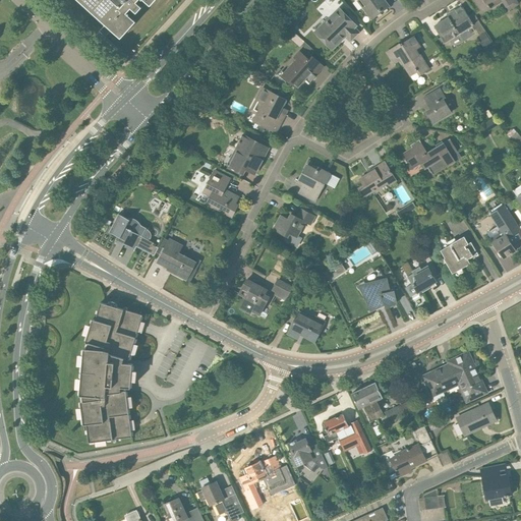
[(77,0),(105,24),(102,29),(99,32),(106,38),(131,9),(136,14),(142,7),(136,3),(138,0),(77,0)]
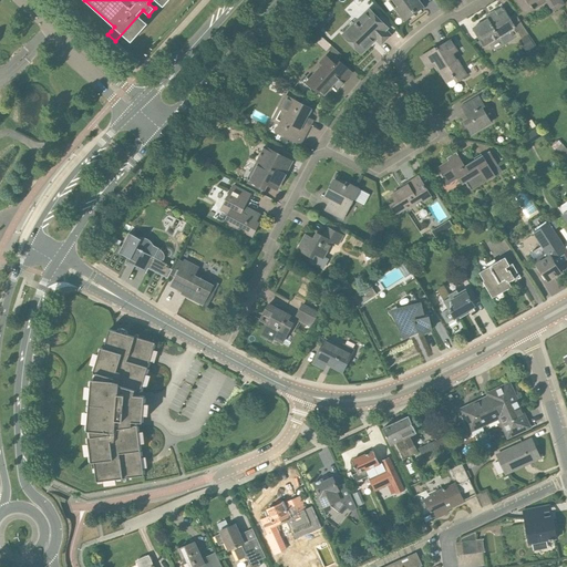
[(406,21),(423,9),(415,0),(388,0),(401,17),(402,16),(406,21)]
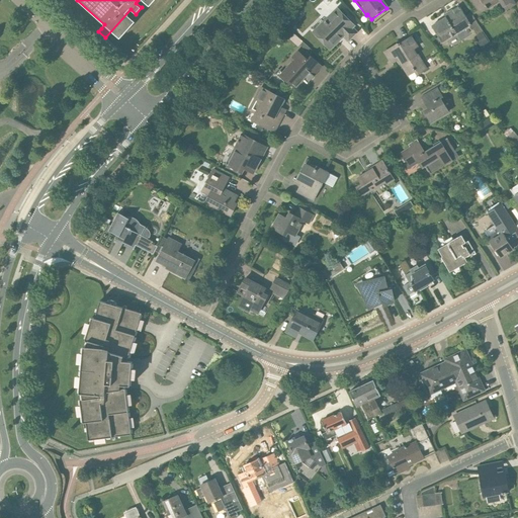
[(515,4),(512,0),(471,0),(481,13),(500,1),(506,10),(515,4)]
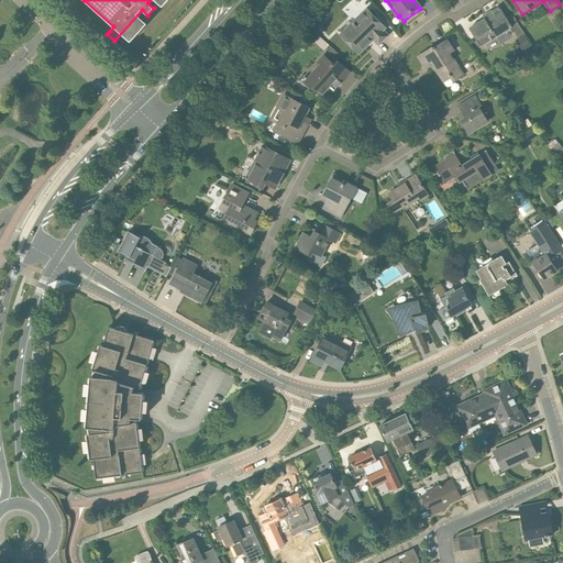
[(504,17),(496,6),(487,11),(492,18),(485,21),(483,18),(466,28),(473,37),(475,36),(481,44),(509,26),(516,37),(521,34),(509,13),(504,17)]
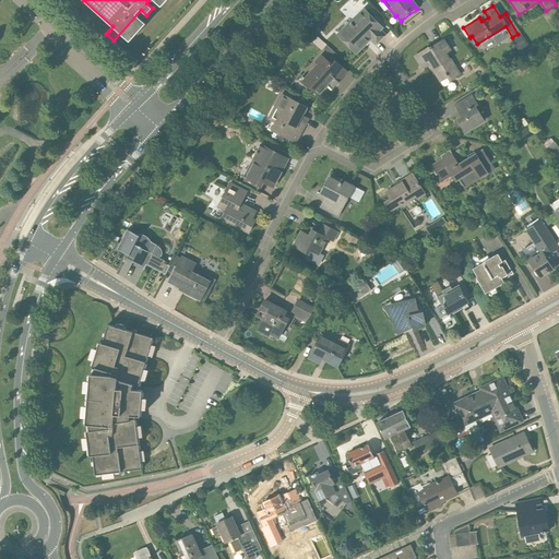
[(376,44),(384,35),(379,30),(380,28),(364,11),(351,24),(353,27),(343,37),(349,45),(349,46),(356,52),(370,38),(376,44)]
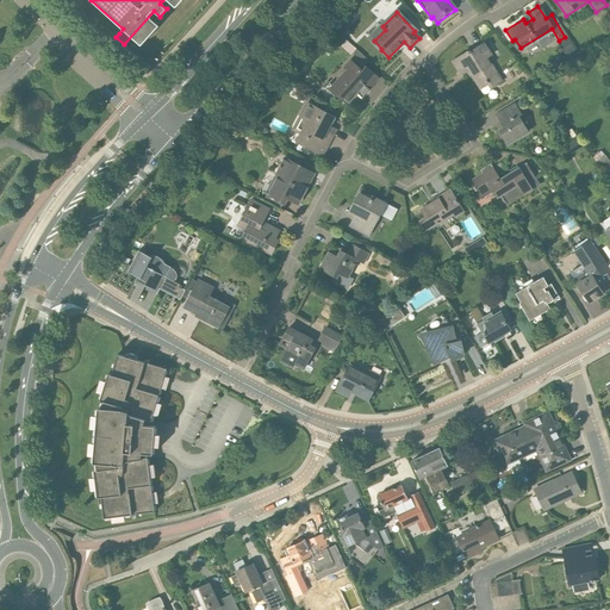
[(343,35),(348,29),(343,24),(338,29),(343,35)]
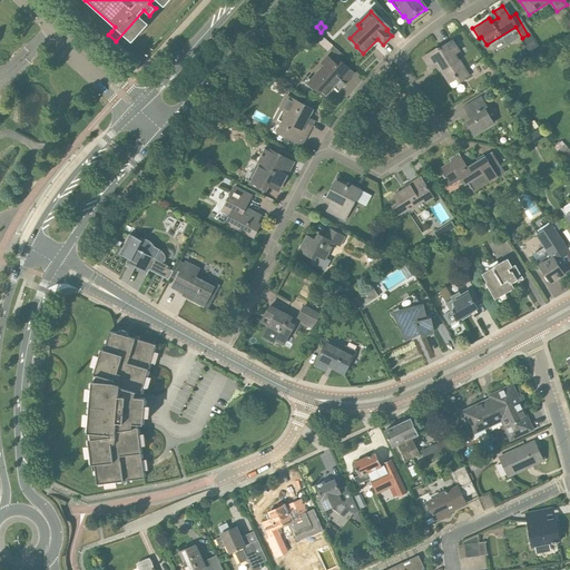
[(542,52),(534,40),(524,47),(532,59),(542,52)]
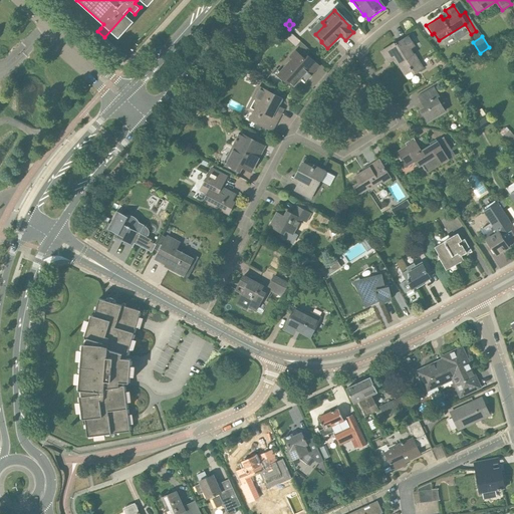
[(415,46),(409,37),(398,44),(397,43),(381,52),(388,60),(394,57),(403,72),(410,68),(412,72),(413,71),(414,73),(423,68),(414,53),(413,54),(410,49),(415,46)]
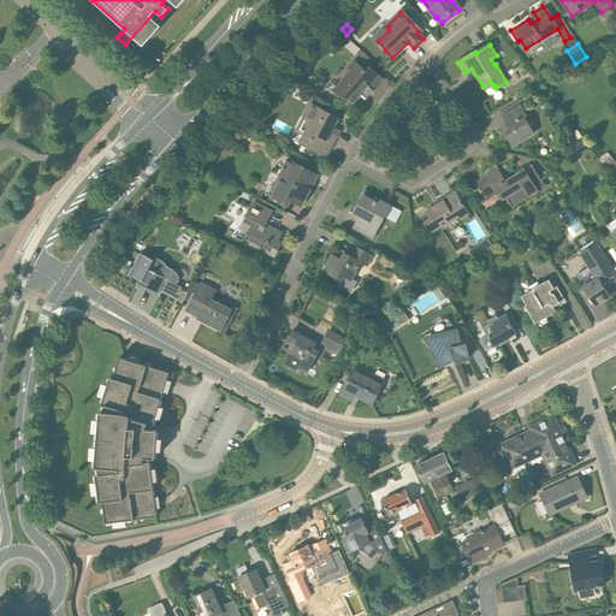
[(361,51),(357,54),(366,63),(369,58),(361,51)]
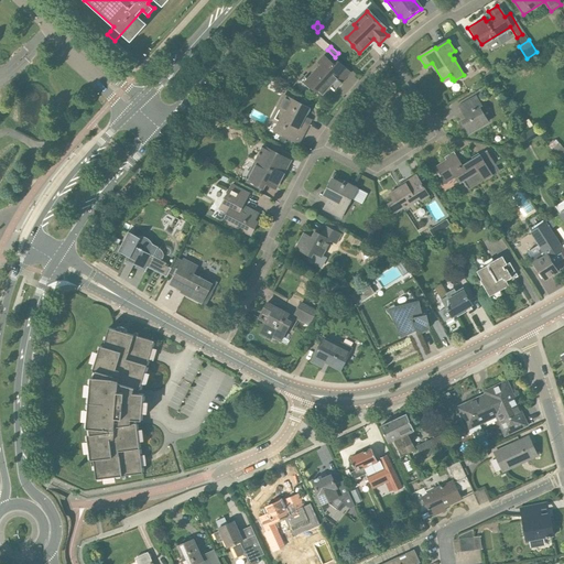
[(334,66),(324,56),(318,63),(321,65),(305,82),(322,97),(337,80),(340,84),(350,73),(338,62),(334,66)]
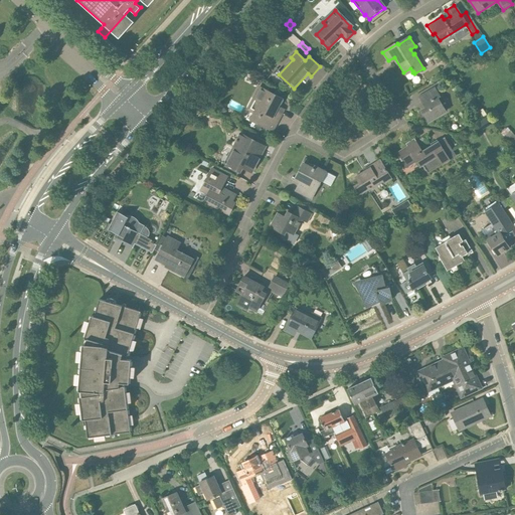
[(453,70),(448,65),(442,70),(446,76),(453,70)]
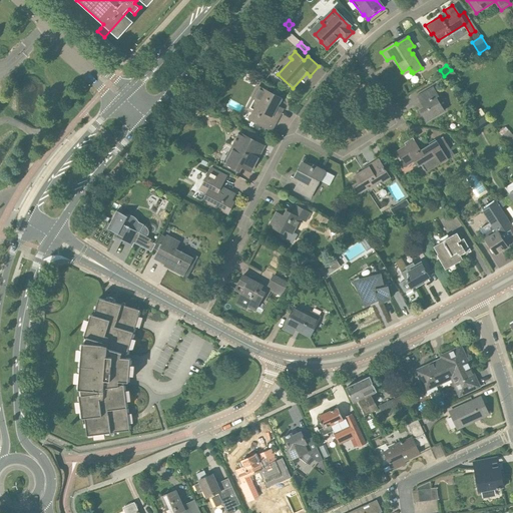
[(278,120),(283,109),(278,106),(282,99),(260,87),(253,98),(260,101),(249,119),(266,128),(272,117),(278,120)]
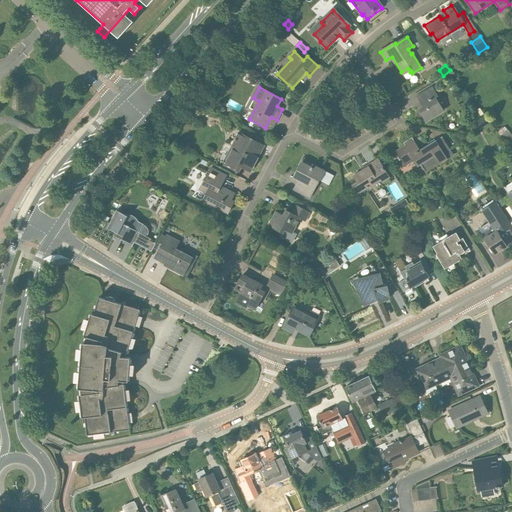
[(443,111),(435,97),(437,96),(432,88),(417,97),(422,105),(423,104),(425,107),(419,110),(425,121),(443,111)]
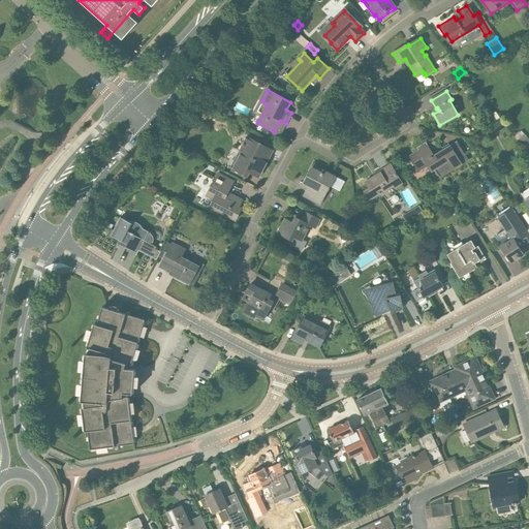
[(496,122),(501,130),(505,128),(500,119),(496,122)]
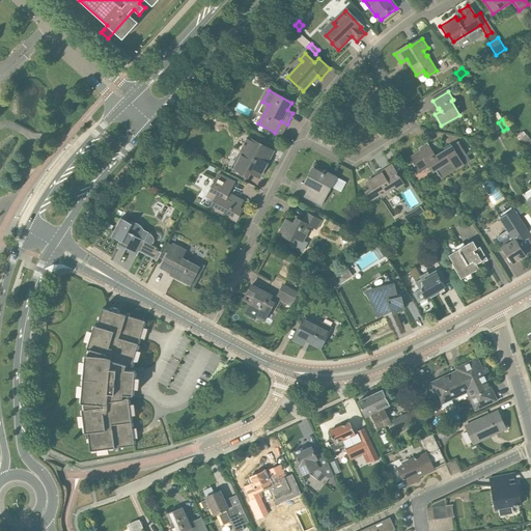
[(528,150),(530,148),(530,140),(524,132),(516,137),(528,150)]
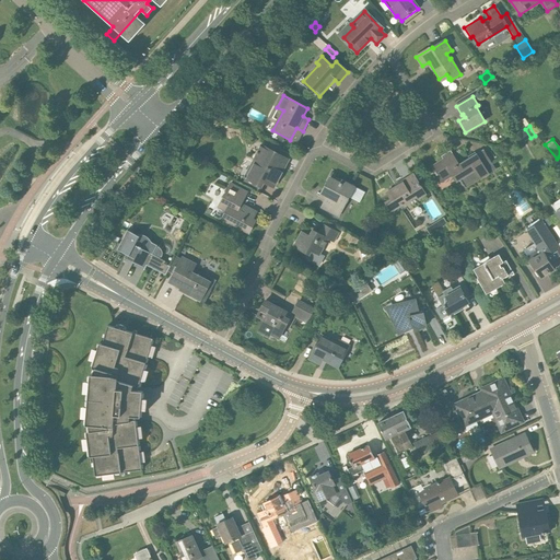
[(273,187),(288,159),(263,146),(255,161),(257,162),(247,179),(248,179),(245,186),(258,193),(264,182),(273,187)]
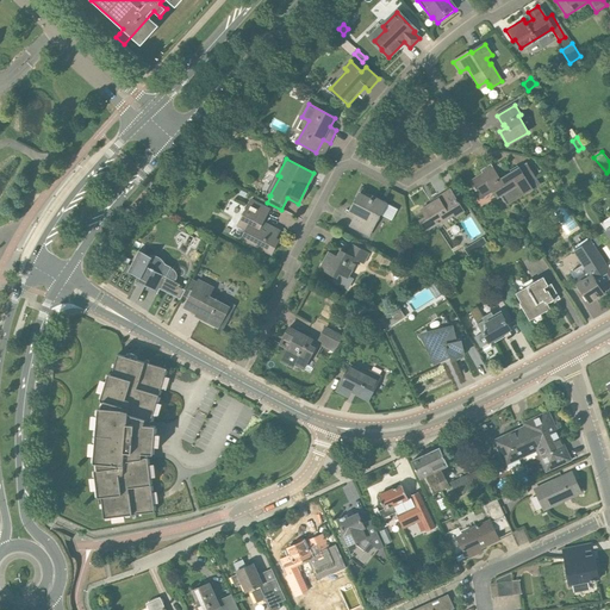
[(536,180),(527,163),(500,179),(491,165),(481,170),(483,173),(471,181),(480,197),(492,190),(497,198),(500,197),(506,206),(533,190),(529,185),(536,180)]
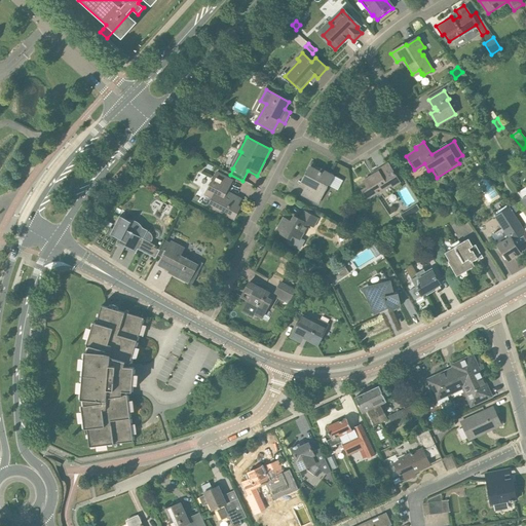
[(400,183),(388,164),(377,171),(378,173),(373,176),(372,176),(364,181),(367,187),(363,190),(368,198),(391,184),(392,187),(400,183)]
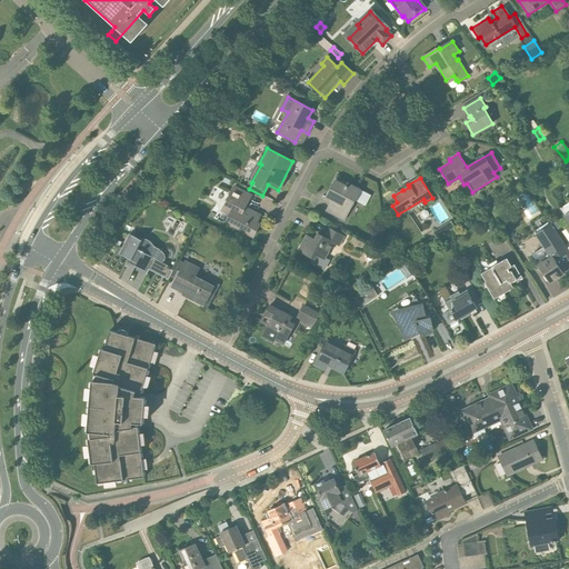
[(347,186),(336,180),(326,200),(331,203),(327,211),(345,220),(355,201),(363,206),(370,195),(349,183),(347,186)]
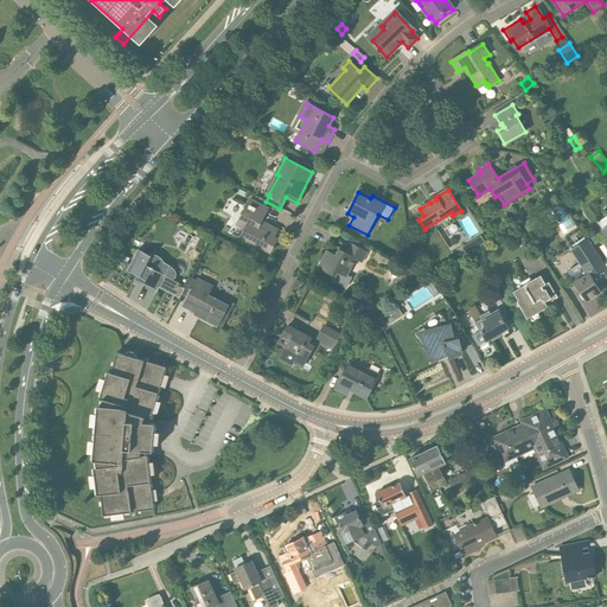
[(267,227),(261,223),(268,209),(250,199),(237,224),(244,229),(241,236),(251,241),(250,243),(270,254),(278,240),(274,237),(279,230),(268,224),(267,227)]
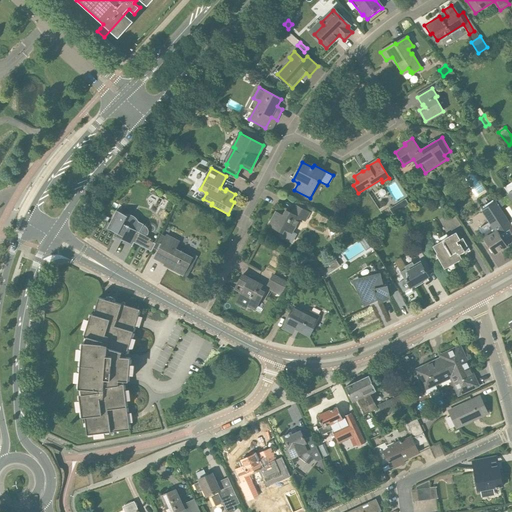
[(397,204),(400,210),(409,205),(405,199),(397,204)]
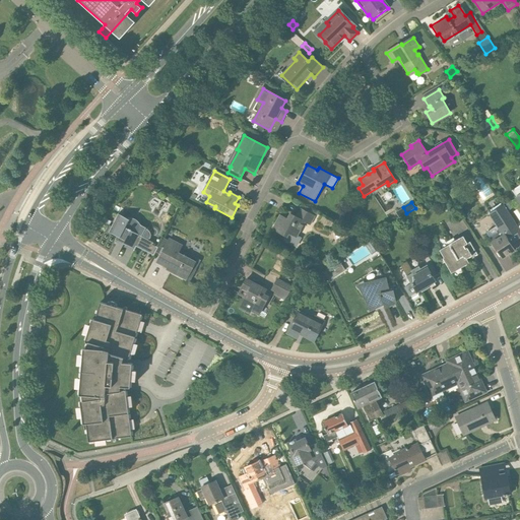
[(519,232),(503,206),(491,214),(500,229),(497,232),(498,234),(490,239),(498,251),(497,254),(499,257),(502,257),(503,258),(514,251),(511,246),(514,245),(513,242),(519,237),(519,232)]
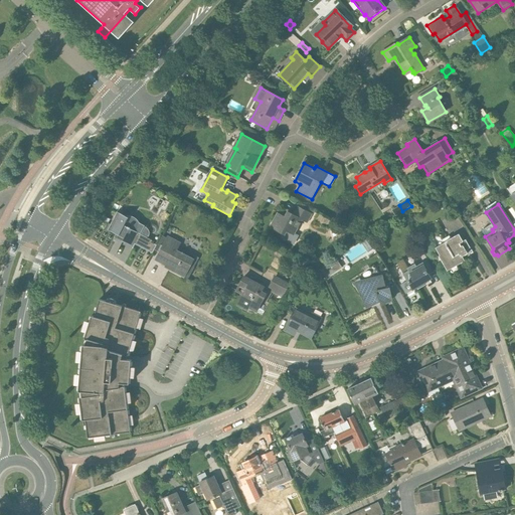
[(308,222),(312,214),(299,207),(295,215),(288,211),(285,217),(278,213),(271,226),(285,234),(287,231),(294,234),(302,219),(308,222)]
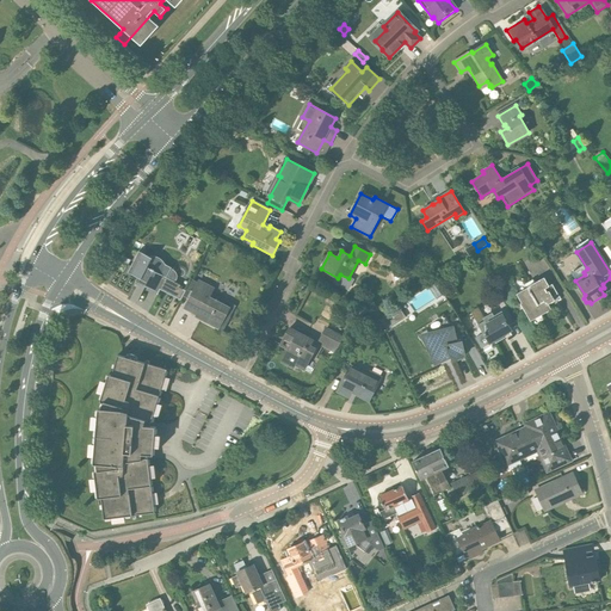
[(149,257),(140,251),(128,272),(137,278),(136,282),(144,287),(146,285),(159,292),(161,290),(181,300),(186,290),(179,287),(180,284),(167,278),(172,267),(165,265),(162,260),(159,258),(154,257),(149,257)]
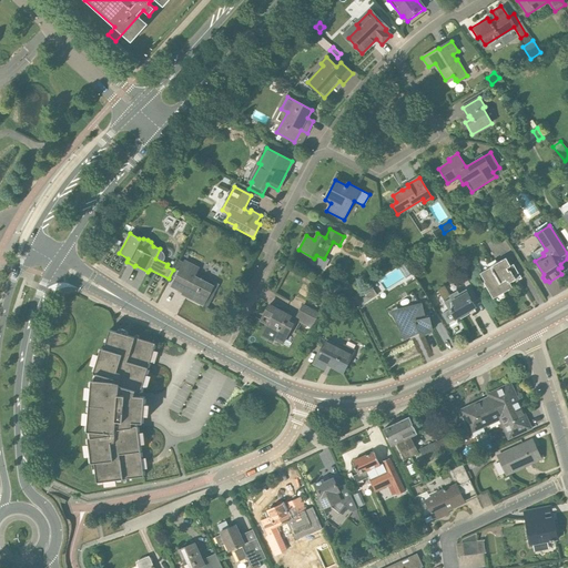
[(374,233),(369,240),(376,245),(382,237),(374,233)]
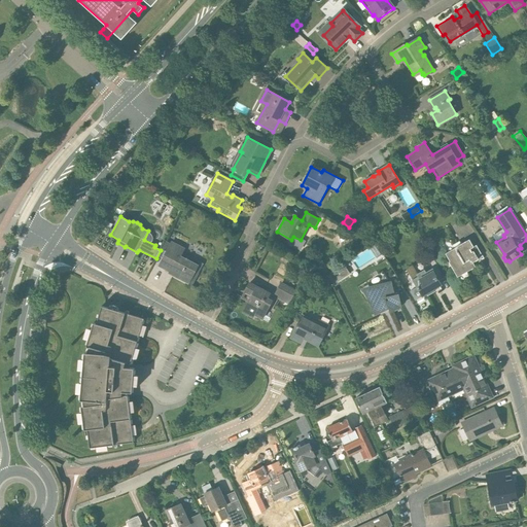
[(361,229),(365,226),(360,217),(356,220),(361,229)]
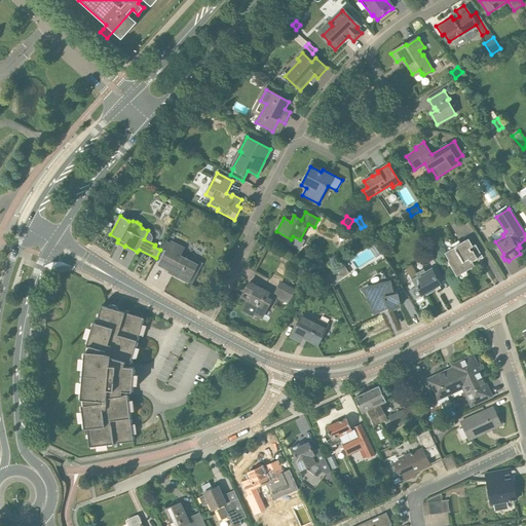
[(456,276),(463,272),(474,266),(472,262),(478,259),(472,248),(473,247),(468,239),(453,249),(445,253),(449,261),(448,262),(456,276)]
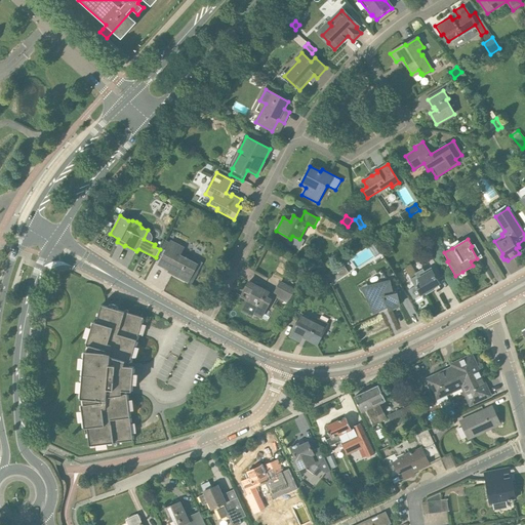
[(188,282),(197,265),(179,255),(184,248),(171,242),(159,266),(173,273),(172,274),(188,282)]
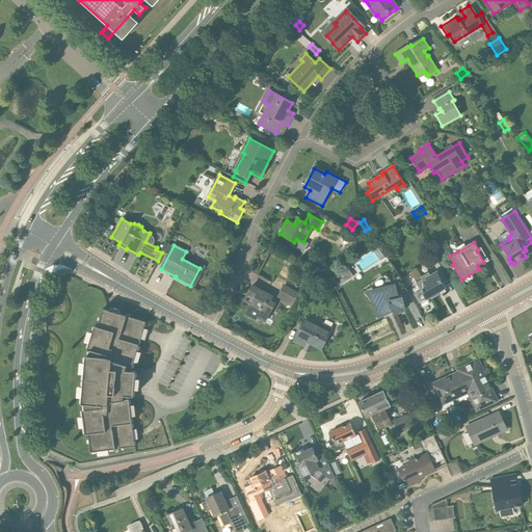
[(387,254),(390,259),(395,256),(393,250),(387,254)]
